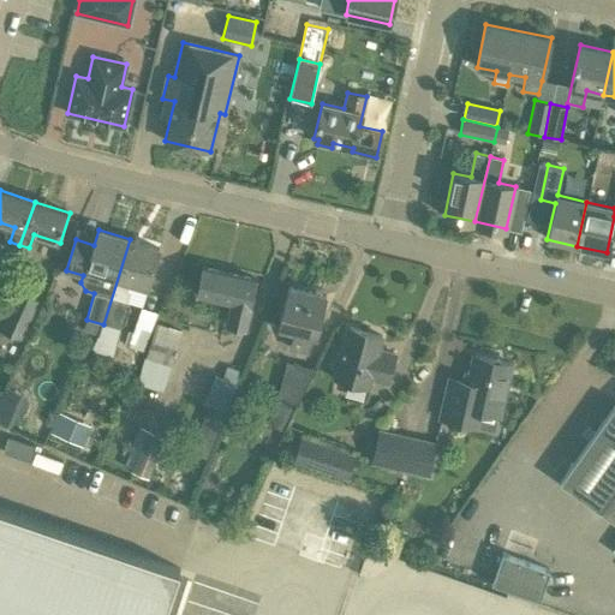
[(130,239),(103,324),(120,329),(130,292),(126,291),(129,282),(147,288),(160,249),(130,239)]
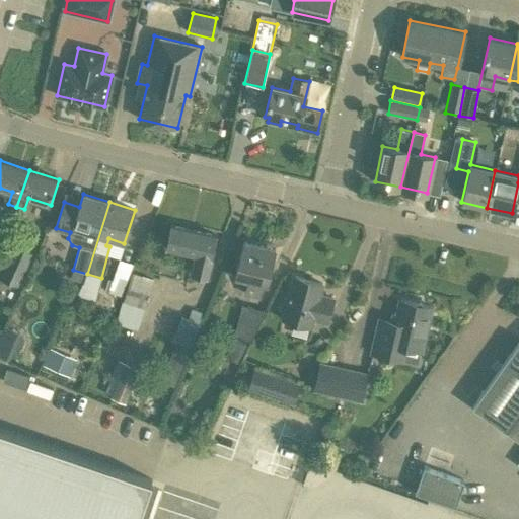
[(208,276),(217,235),(170,225),(165,247),(195,254),(191,272),(208,276)]
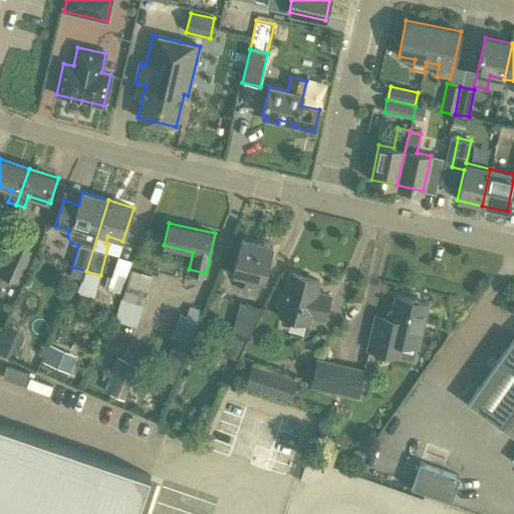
[(264,280),(272,247),(240,239),(232,272),(245,276),(242,290),(257,294),(260,279),(264,280)]
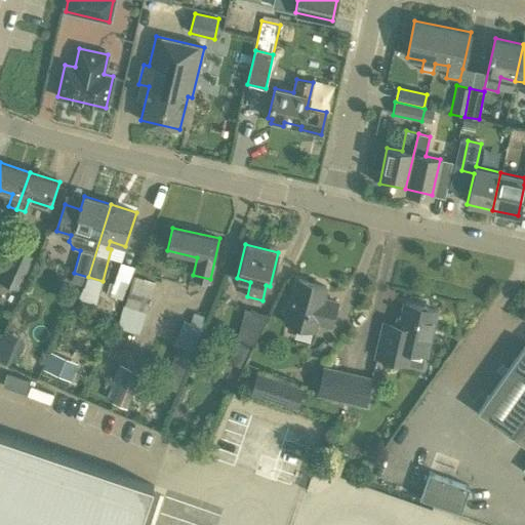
[(0,283),(18,291),(32,257),(12,249),(0,280),(0,283)]
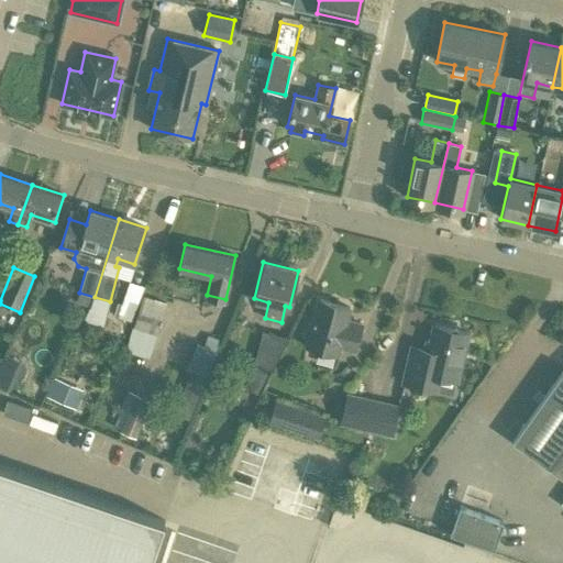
[(148,359),(166,302),(142,296),(125,352),(148,359)]
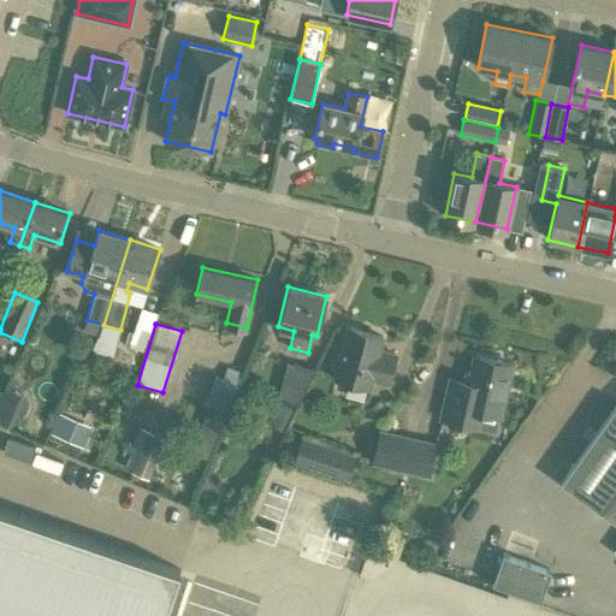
[(395,356),(378,351),(381,337),(349,327),(341,356),(337,355),(333,367),(337,368),(335,380),(367,389),(371,379),(388,384),(395,356)]
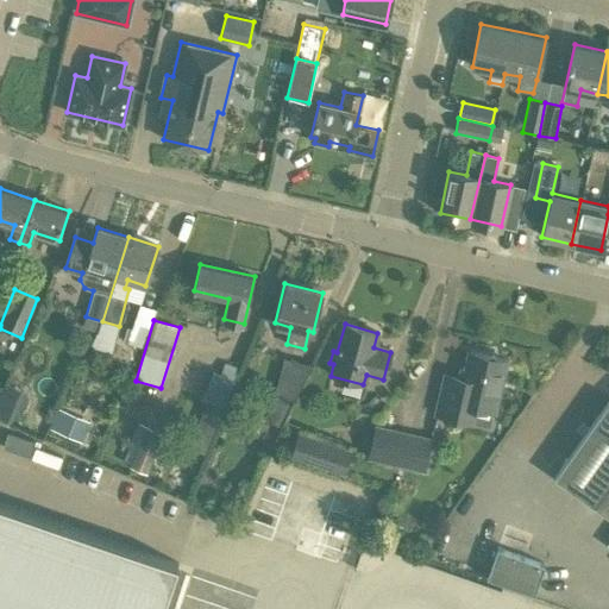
[(127,341),(140,346),(146,333),(127,326),(123,340),(127,341)]
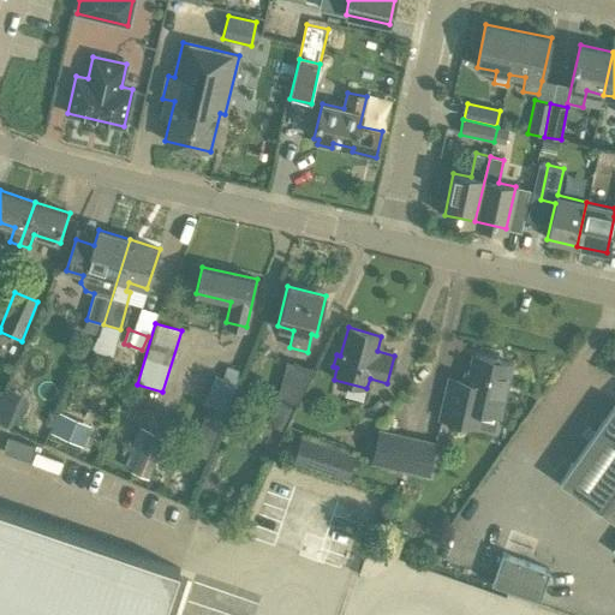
[(109,356),(112,345),(95,340),(91,351),(109,356)]
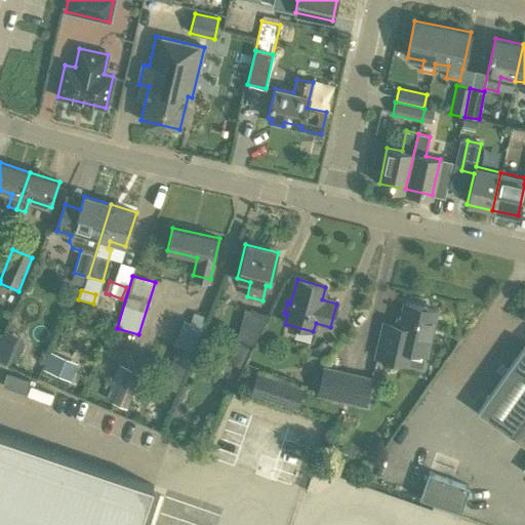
[(425,355),(435,310),(404,303),(399,326),(382,323),(374,357),(396,362),(399,349),(425,355)]
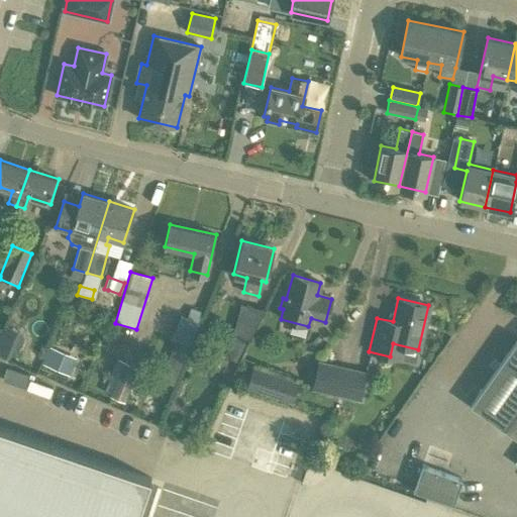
[(249,340),(264,309),(240,304),(233,332),(249,340)]
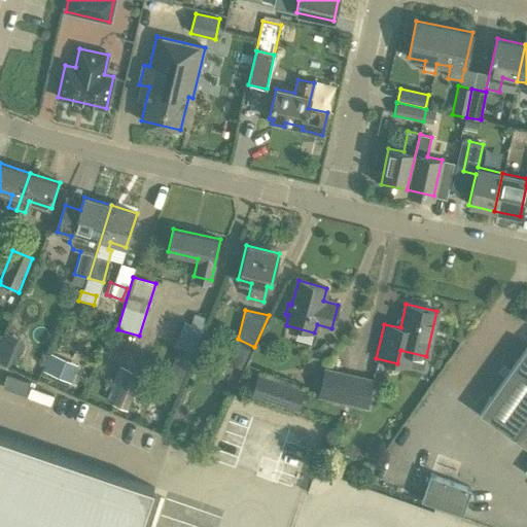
[(194,312),(189,323),(203,328),(207,317),(194,312)]
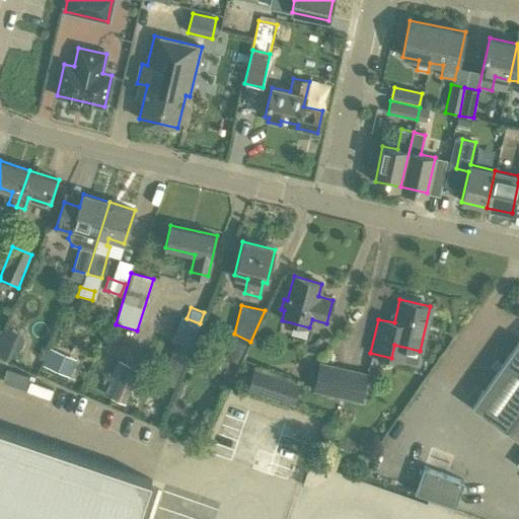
[(0,354),(9,358),(20,334),(5,327),(0,340),(0,354)]
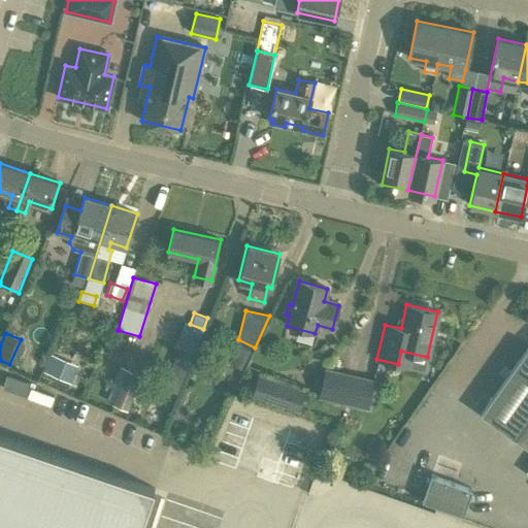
[(240,368),(251,350),(238,342),(229,361),(240,368)]
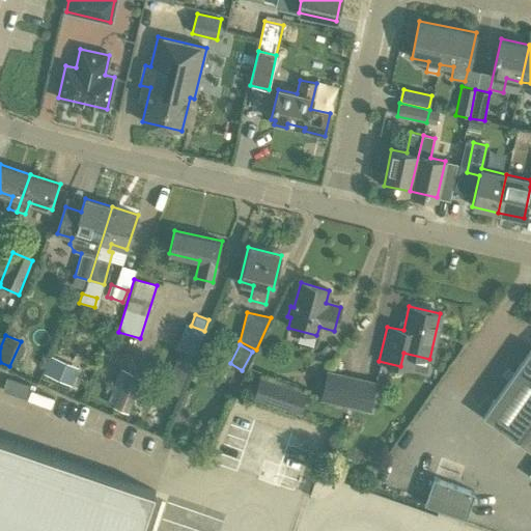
[(530,347),(483,416),(530,449),(530,473),(530,475),(530,474),(530,347)]
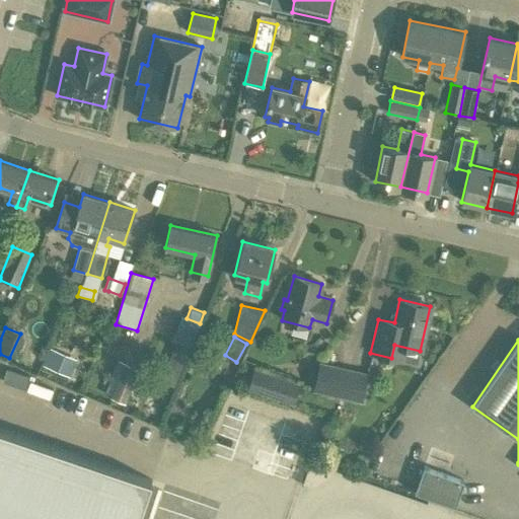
[(163,382),(180,386),(190,350),(172,346),(163,382)]
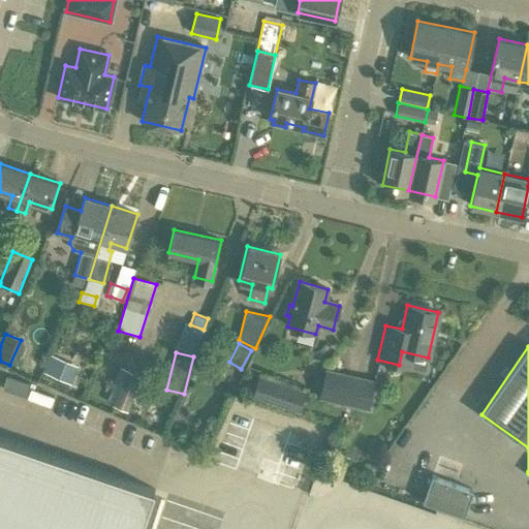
[(54,354),(42,381),(67,392),(79,366),(54,354)]
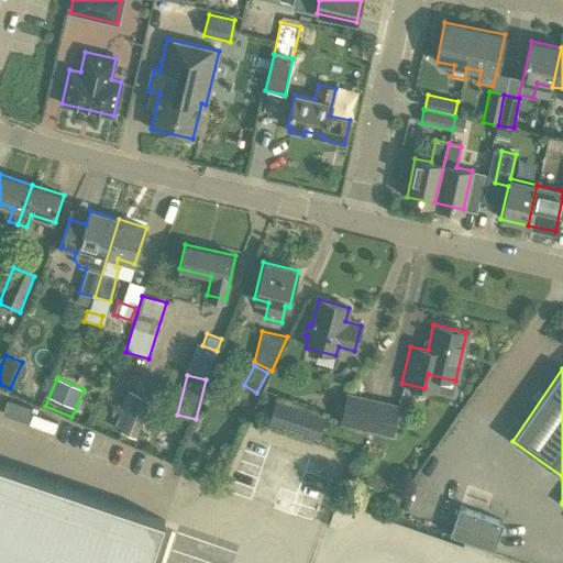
[(392,435),(399,405),(346,393),(339,423),(361,429),(361,431),(388,438),(389,435),(392,435)]
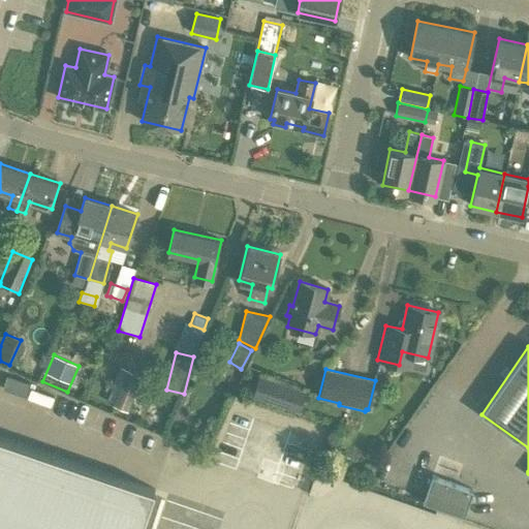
[(142,375),(128,370),(122,384),(115,381),(106,401),(126,410),(142,375)]
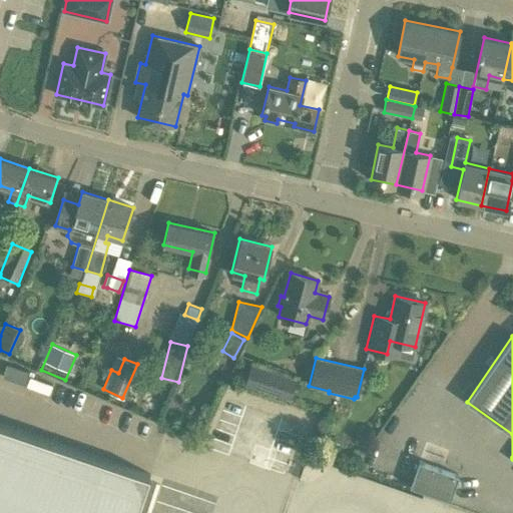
[(25,384),(29,371),(6,364),(2,377),(25,384)]
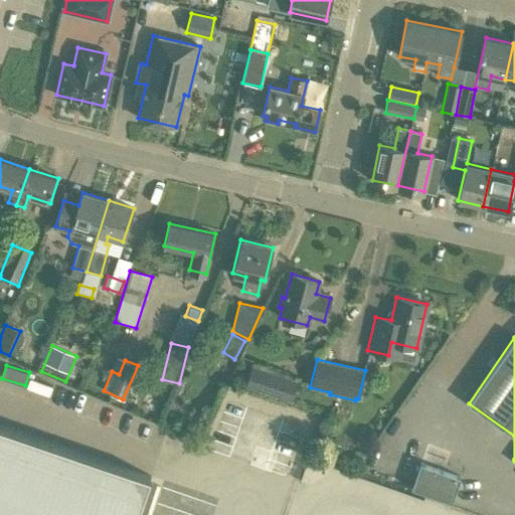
[(291,401),(298,381),(251,365),(244,386),(291,401)]
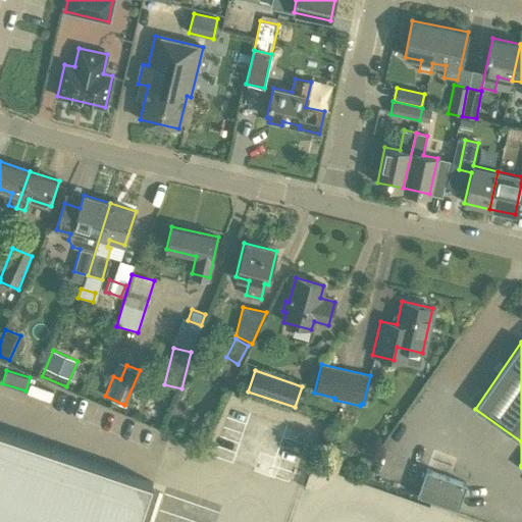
[(0,521),(140,521),(153,483),(0,431),(0,521)]
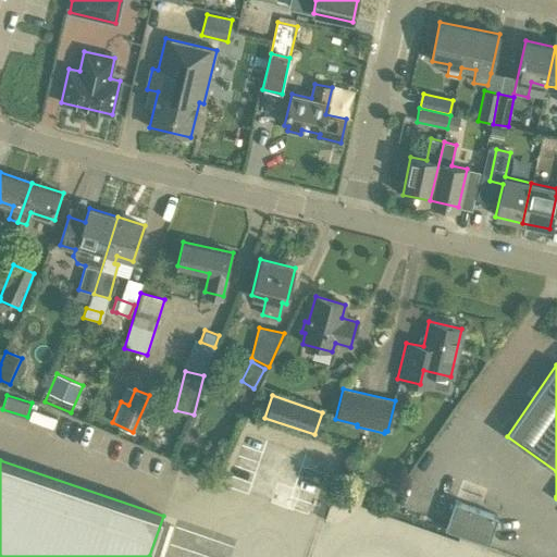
[(489,543),(497,517),(455,502),(445,528),(489,543)]
